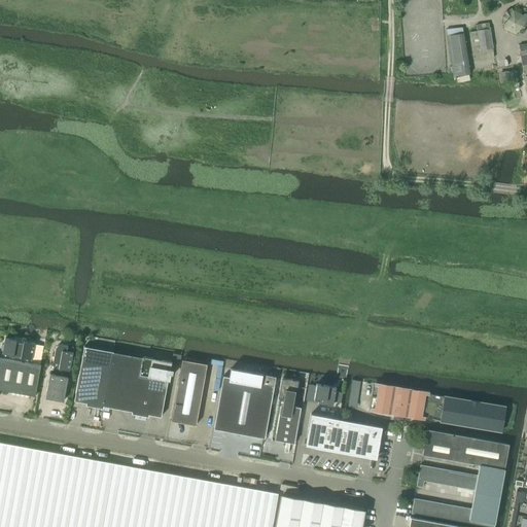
[(502,18),(503,29),(515,34),(525,28),(523,15),(513,10),(502,18)]
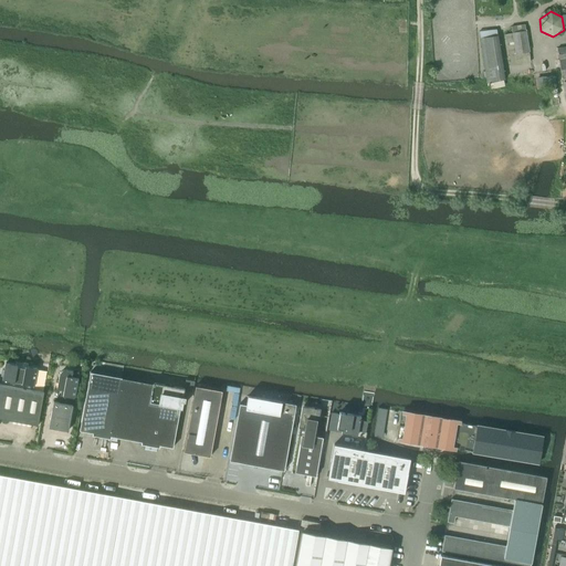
[(531,64),(528,52),(524,24),(511,27),(512,33),(505,34),(511,65),(516,64),(516,66),(531,64)]
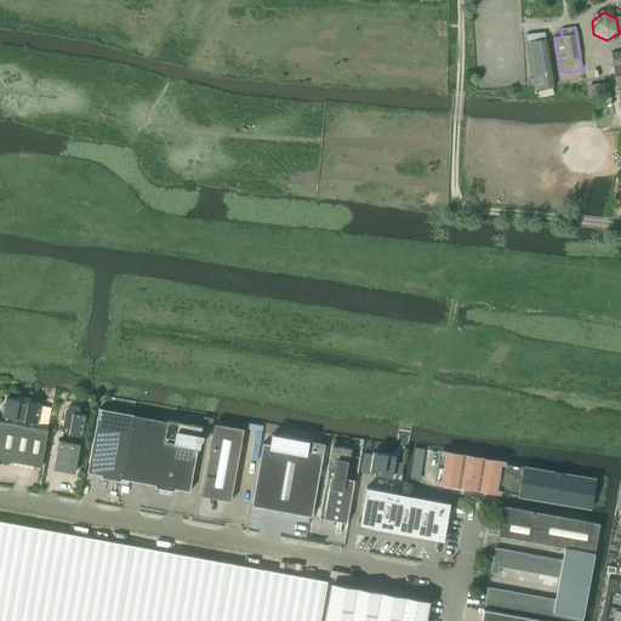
[(534,90),(553,87),(545,32),(525,35),(534,90)]
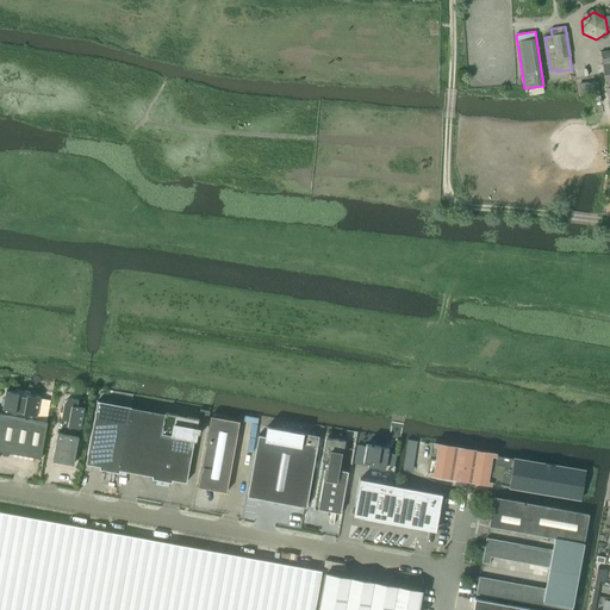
[(605,85),(609,82),(609,51),(599,53),(605,85)]
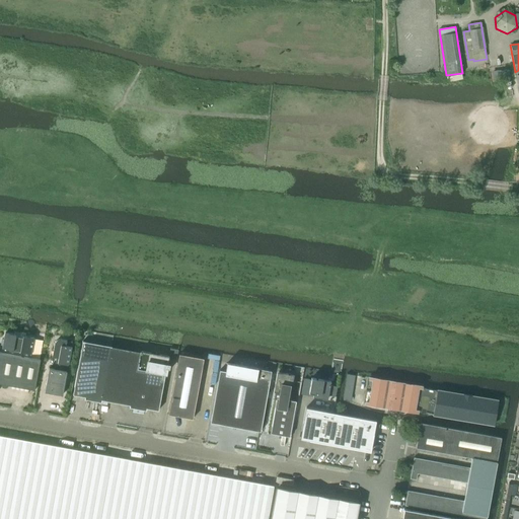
[(461,74),(448,76),(449,82),(462,79),(461,74)]
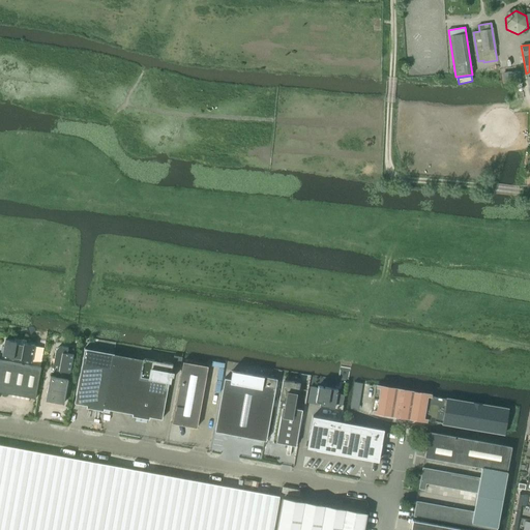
[(2,359),(41,366),(45,348),(34,346),(35,345),(26,343),(27,341),(16,339),(15,341),(5,340),(2,359)]
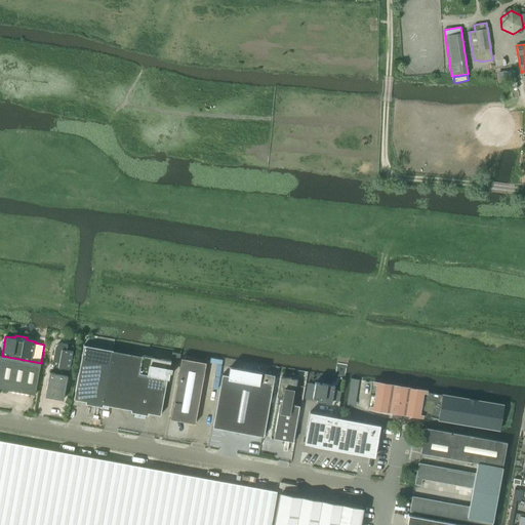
[(57,362),(55,373),(68,376),(73,351),(72,351),(73,346),(68,345),(62,342),(59,344),(57,344),(56,346),(55,347),(53,361),(57,362)]
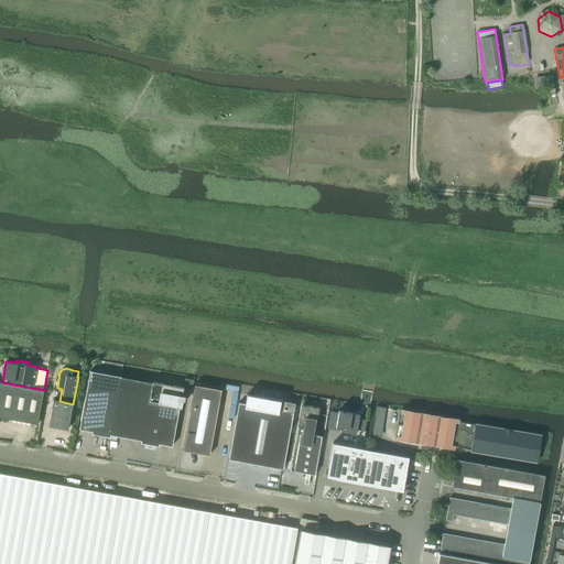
[(110,437),(111,435),(122,377),(90,371),(79,430),(93,432),(91,434),(110,437)]
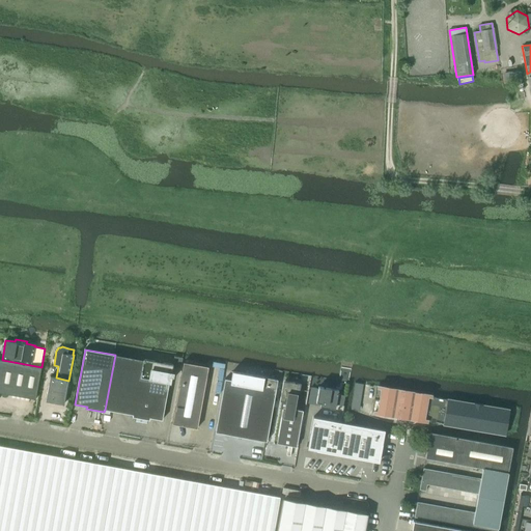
[(115,355),(105,410),(133,415),(133,417),(149,420),(150,418),(163,420),(173,365),(115,355)]
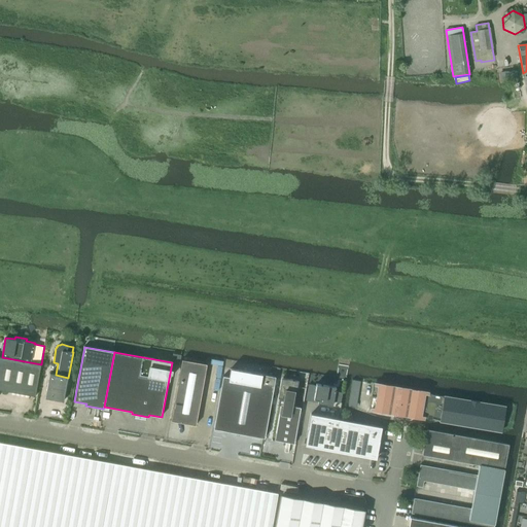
[(2,357),(0,357),(0,389),(35,396),(41,364),(2,357)]
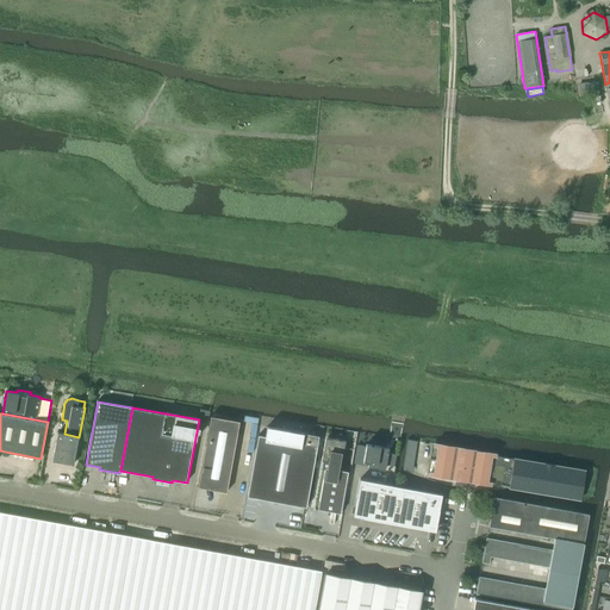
[(211,416),(198,487),(226,492),(240,422),(211,416)]
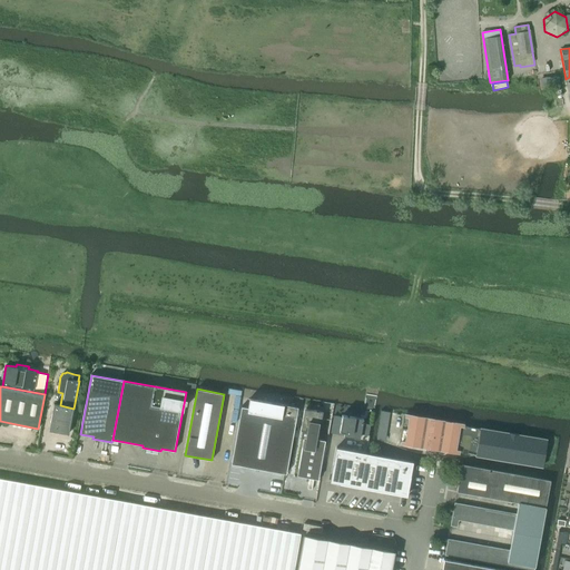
[(242,406),(231,464),(286,474),(297,408),(284,405),(251,399),(249,399),(248,408),(242,406)]
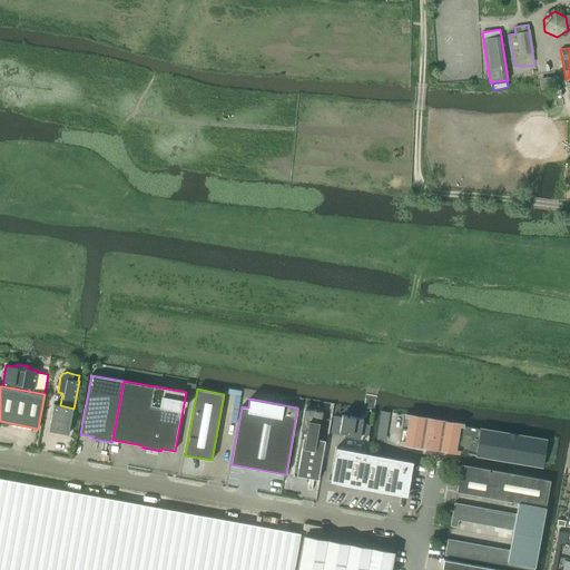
[(74,409),(60,405),(53,404),(49,430),(69,434),(74,409)]
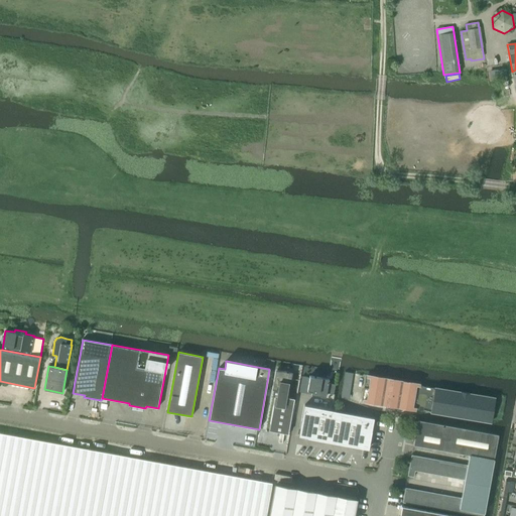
[(286,397),(287,392),(289,393),(292,373),(276,370),(272,390),(273,390),(272,396),(275,396),(268,430),(287,434),(294,399),(286,397)]
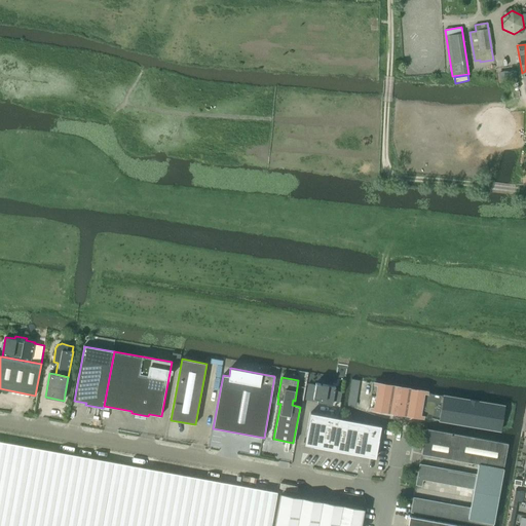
[(375,382),(370,408),(423,416),(427,391),(375,382)]
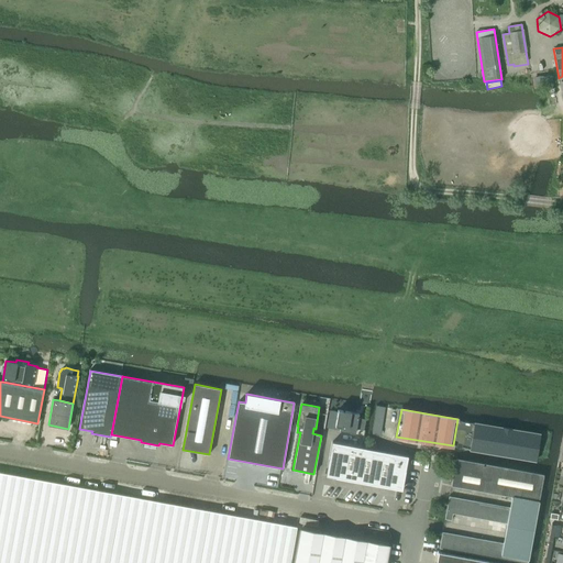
[(330,410),(327,428),(328,428),(328,424),(341,427),(340,430),(356,433),(356,429),(364,430),(366,420),(359,418),(360,415),(339,410),(338,412),(330,410)]
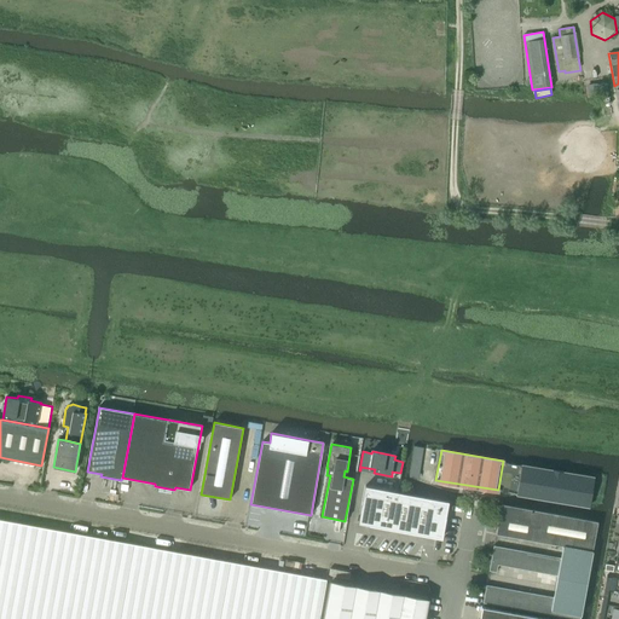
[(412,456),(411,466),(420,467),(422,457),(412,456)]
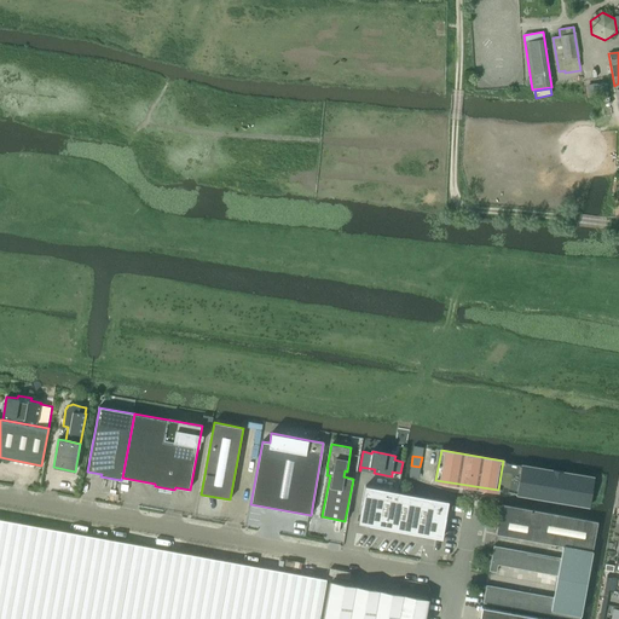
[(498,490),(516,495),(589,507),(589,504),(589,502),(590,501),(594,476),(522,464),(520,464),(518,464),(515,464),(512,464),(509,463),(507,463),(505,462),(503,461),(498,490)]
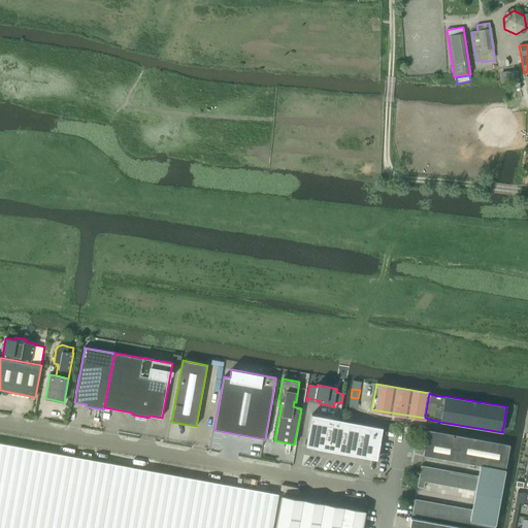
[(376,459),(383,428),(311,415),(306,447),(376,459)]
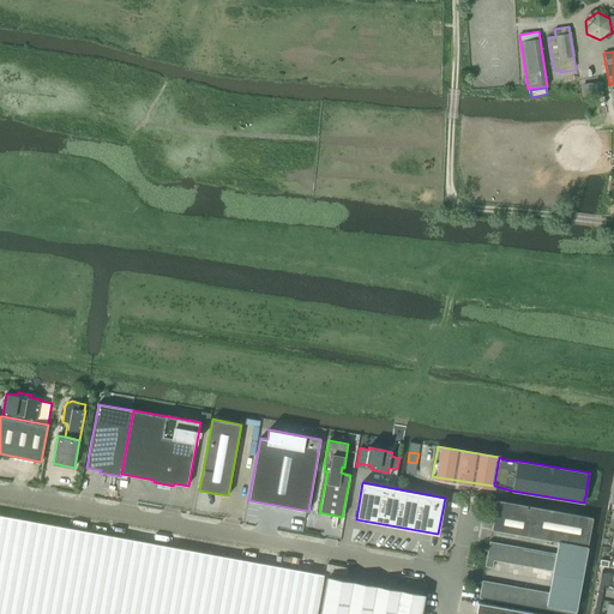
[(492,529),(588,547),(593,517),(497,500),(494,516),(492,529)]
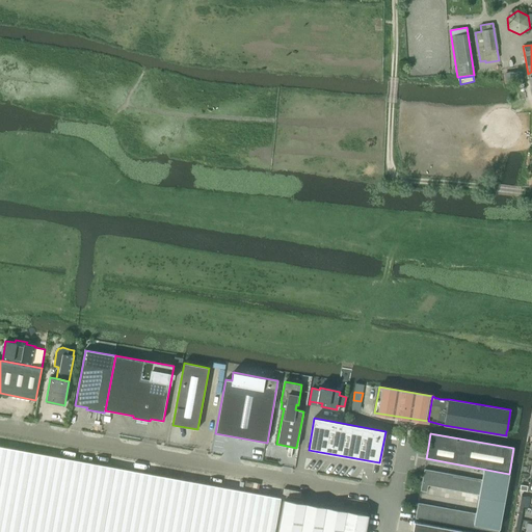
[(0,446),(0,531),(272,531),(280,498),(260,494),(258,494),(245,491),(242,490),(209,484),(198,482),(122,469),(114,468),(114,467),(51,455),(49,455),(28,451),(25,450),(0,446)]
